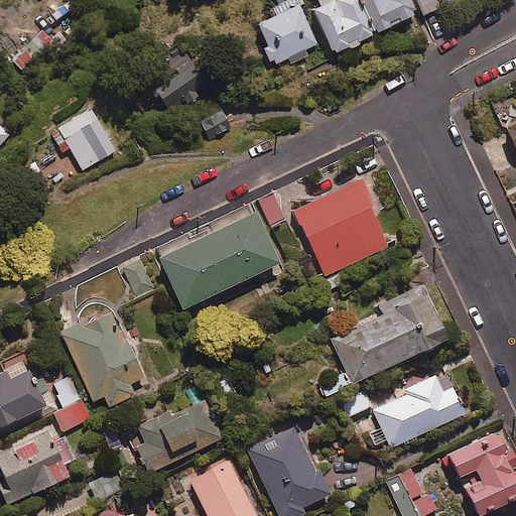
[(303,3),(301,0),(278,0),(280,3),(268,9),(272,17),(257,24),(275,63),(288,57),(291,63),(307,55),(304,49),(317,43),(299,5),(303,3)]
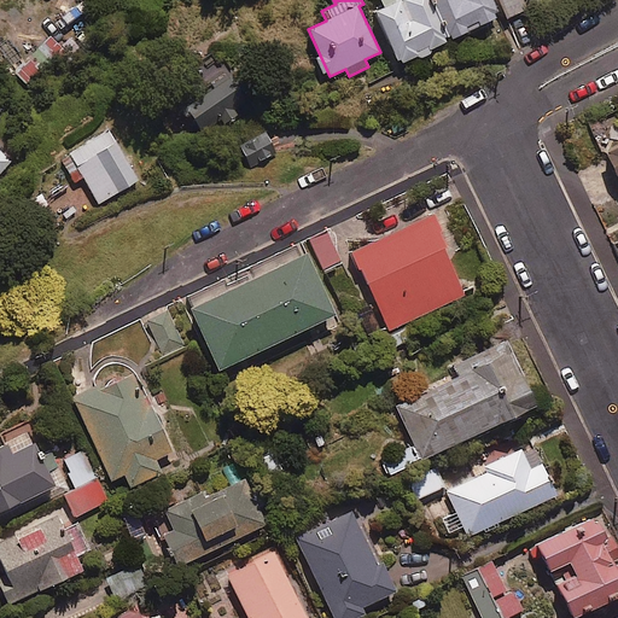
[(380,0),(383,4),(371,10),(397,65),(450,39),(430,0),(380,0)]
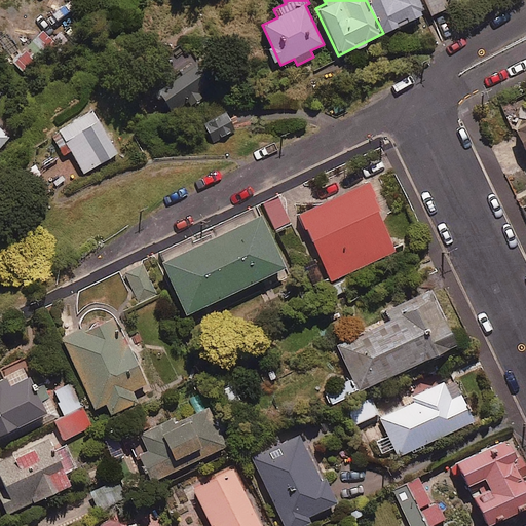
[(366,0),(383,33),(425,12),(419,0),(366,0)]
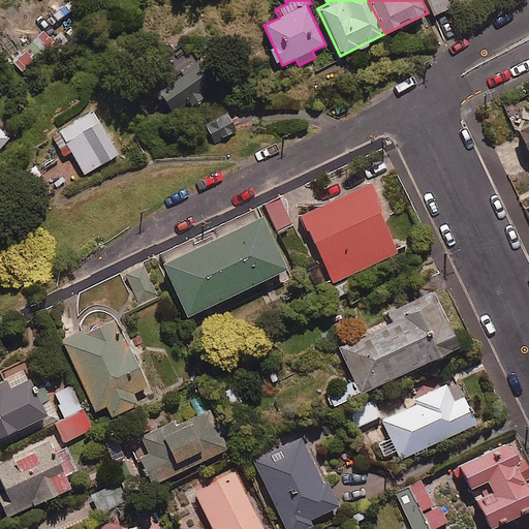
[(446,0),(424,0),(432,17),(450,7),(446,0)]
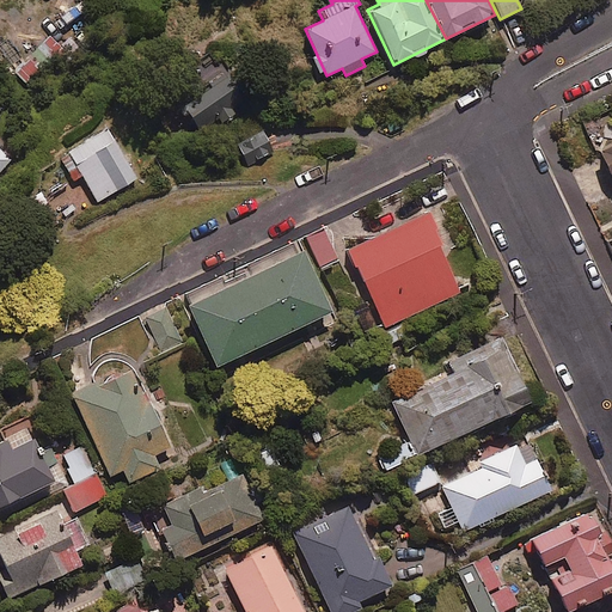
[(252,93),(233,68),(183,106),(202,132),(252,93)]
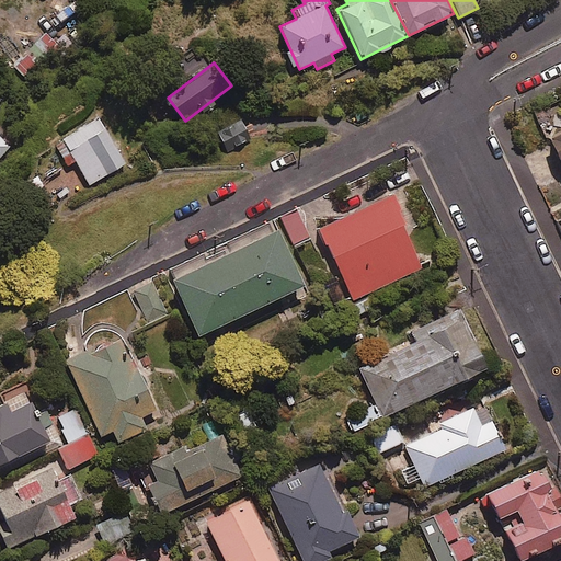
[(126,163),(98,116),(63,137),(90,184),(126,163)]
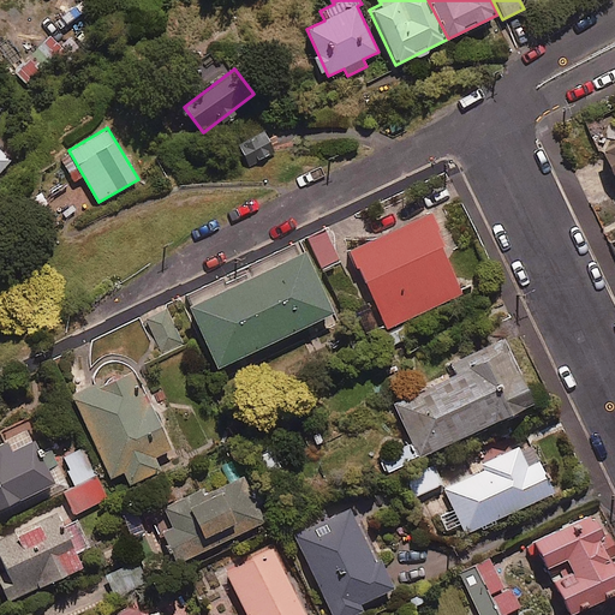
[(243,137),(243,163),(263,163),(263,159),(276,157),(276,141),(260,141),(260,137),(243,137)]
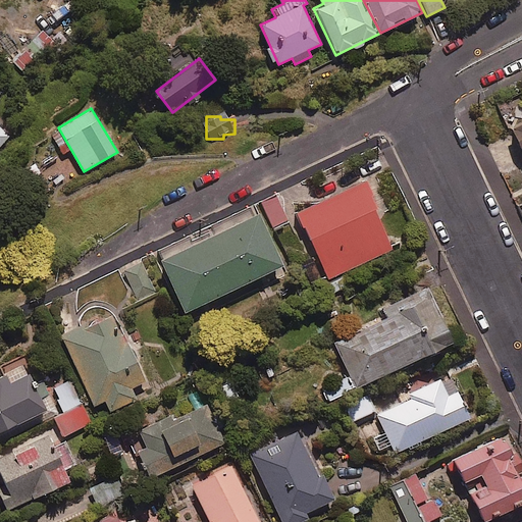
[(521,122),(512,127),(521,148),(521,122)]
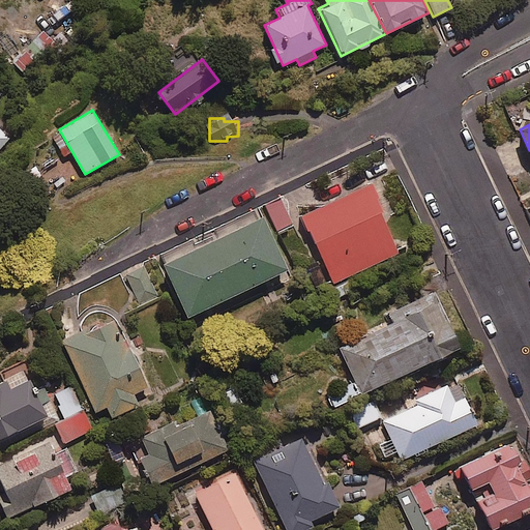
[(0,148),(10,138),(0,128),(0,148)]
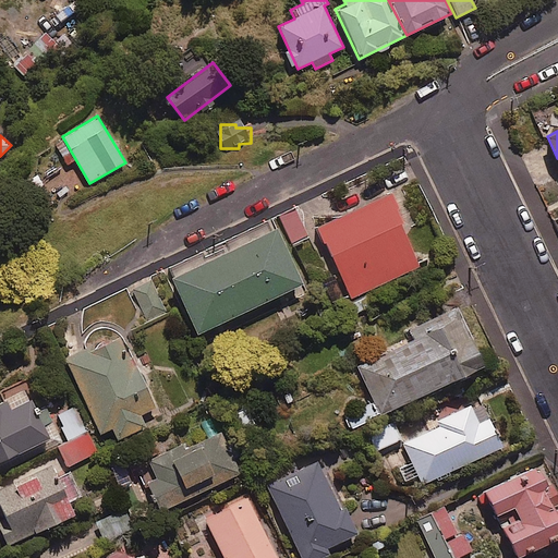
[(420,266),(387,195),(318,226),(350,298),(420,266)]
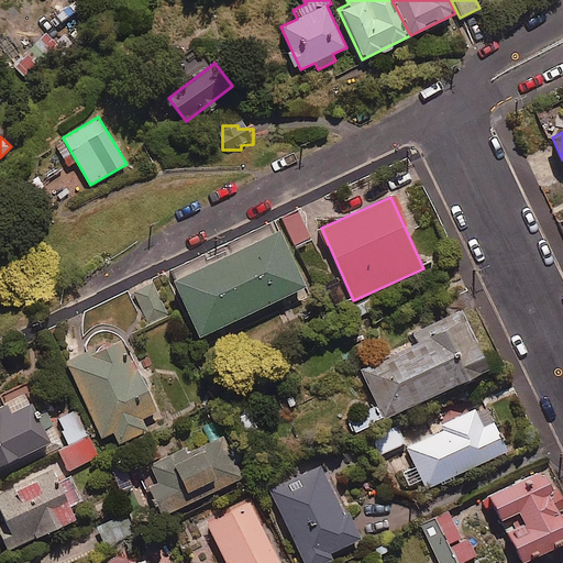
[(298,210),(282,219),(296,247),(312,240),(298,210)]
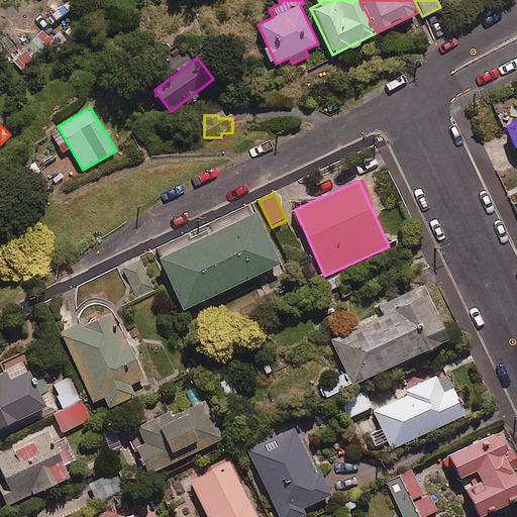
[(279,263),(254,212),(159,259),(183,309),(279,263)]
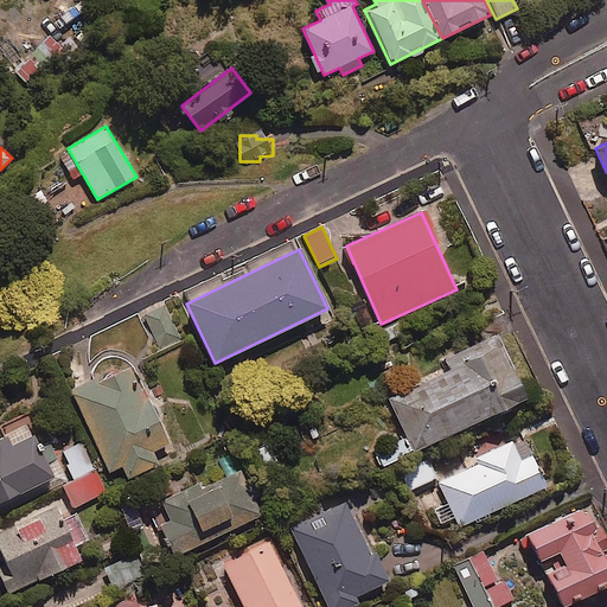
[(525,398),(494,334),(446,357),(452,370),(390,398),(414,451),(525,398)]
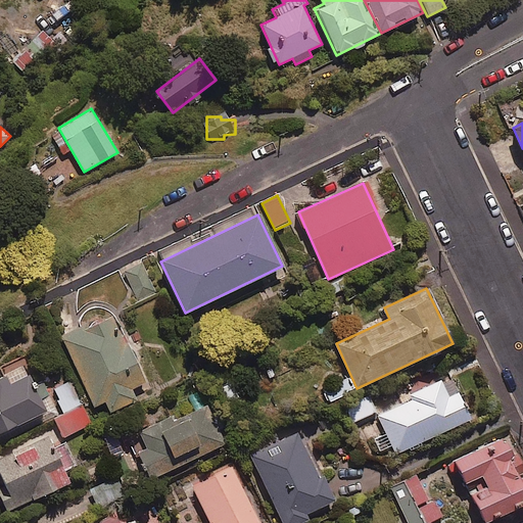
[(145,382),(114,315),(62,339),(93,405),(104,399),(109,412),(136,399),(131,389),(145,382)]
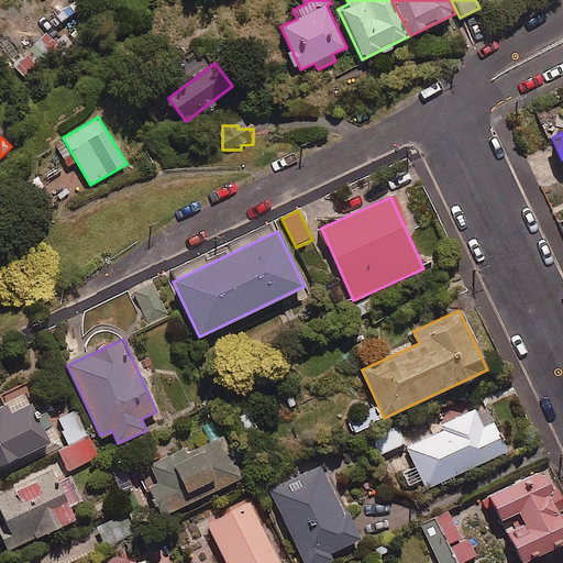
[(0,464),(48,442),(30,404),(9,414),(7,407),(0,409),(0,464)]
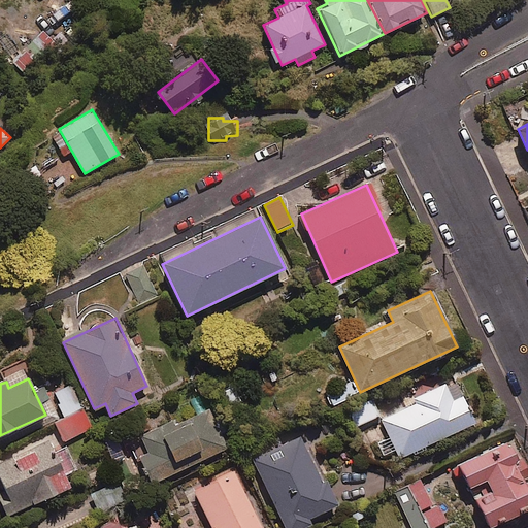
[(452,399),(444,385),(414,399),(416,404),(383,420),(400,458),(474,423),(461,395),(452,399)]
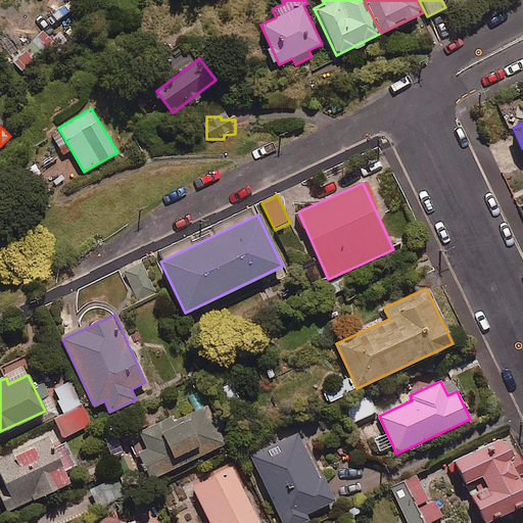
[(375,412),(368,397),(345,408),(352,422),(375,412)]
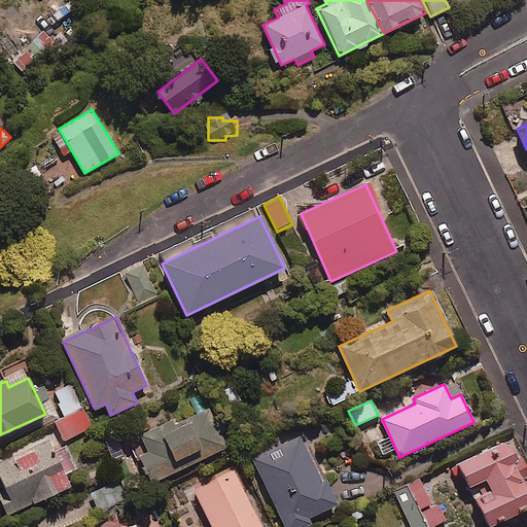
[(90,428),(80,411),(56,422),(65,441),(90,428)]
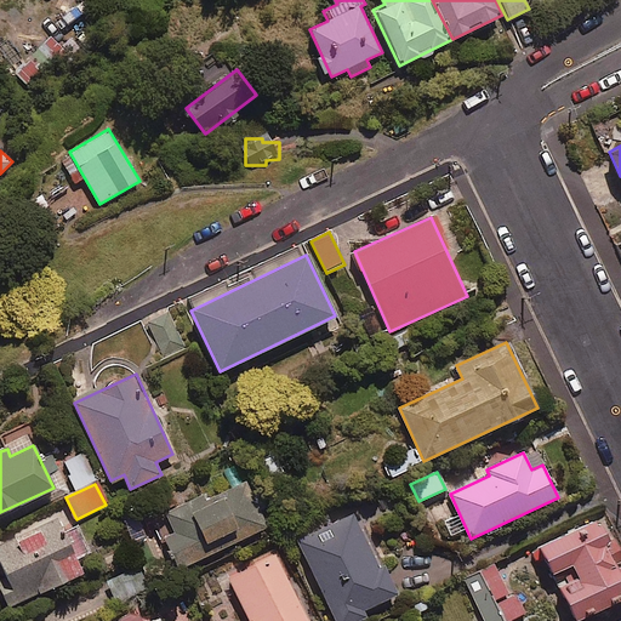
[(166,513),(175,531),(164,537),(178,569),(266,527),(245,484),(203,503),(200,497),(166,513)]
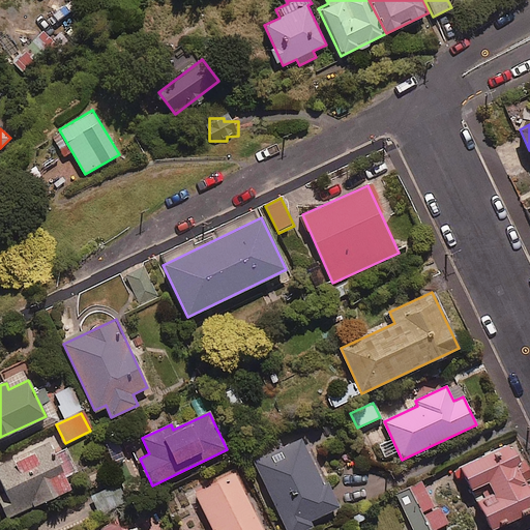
[(76,469),(59,432),(25,447),(28,453),(0,466),(0,489),(2,493),(0,494),(0,505),(5,518),(70,490),(63,474),(76,469)]
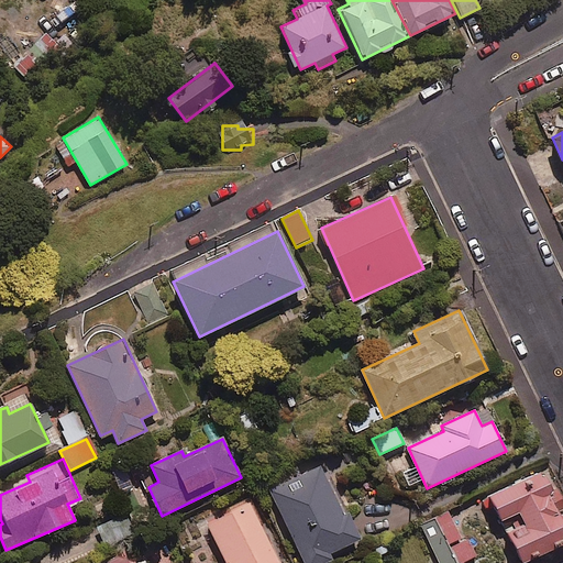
[(357,539),(321,467),(271,492),(306,562),(321,562),(331,558),(329,553),(357,539)]
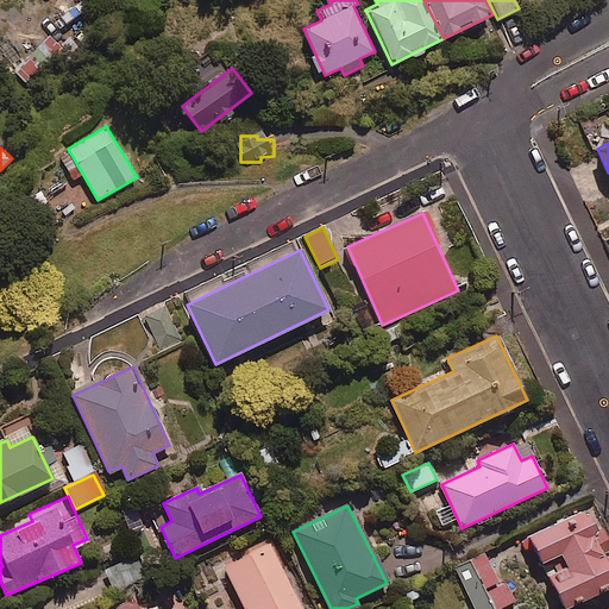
[(608,553),(604,556),(602,552),(608,548),(608,539),(606,532),(595,537),(583,512),(527,538),(539,564),(562,553),(569,569),(548,577),(563,608),(608,588),(608,553)]
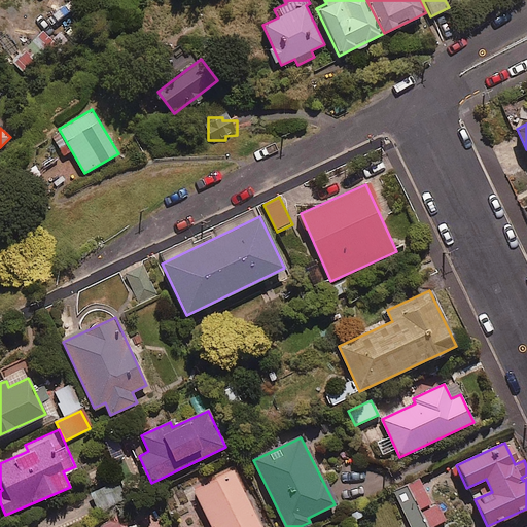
[(259,526),(232,468),(191,488),(210,526),(259,526)]
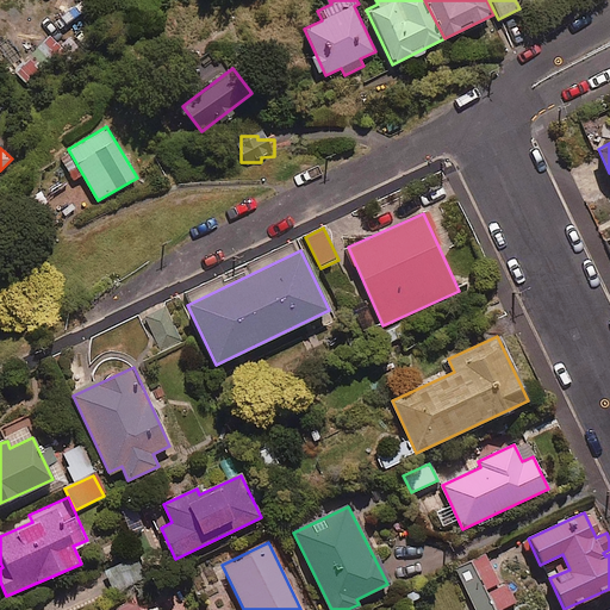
[(485,555),(456,568),(475,609),(497,609),(516,602),(505,579),(498,583),(485,555)]
